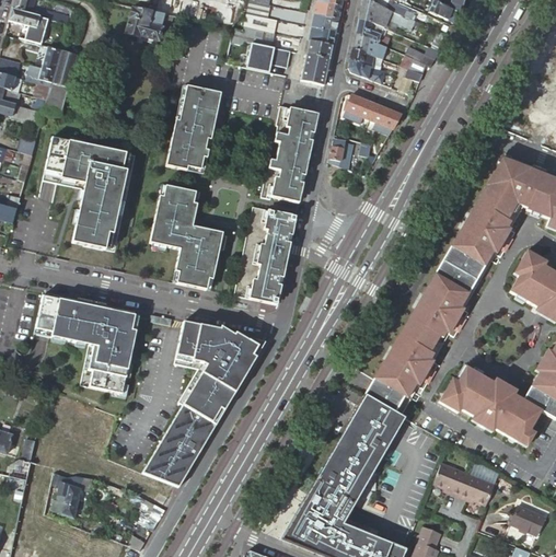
[(16,0),(15,7),(29,10),(34,11),(37,0),(16,0)]
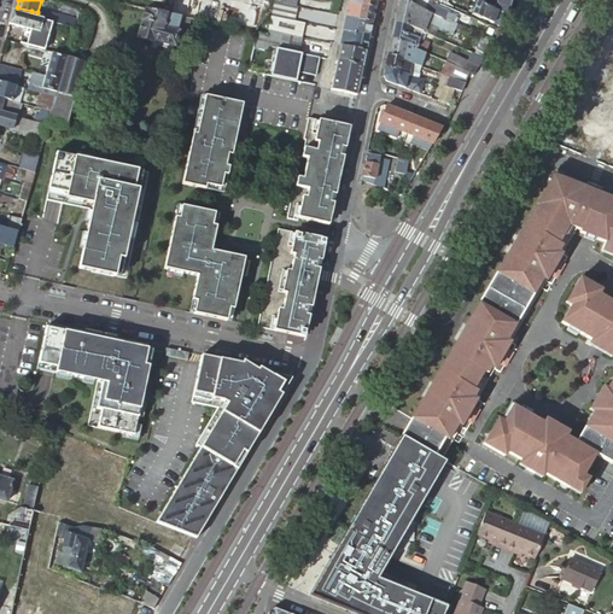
[(361,16),(374,19),(378,5),(363,3),(363,1),(357,0),(351,0),(349,13),(361,16)]
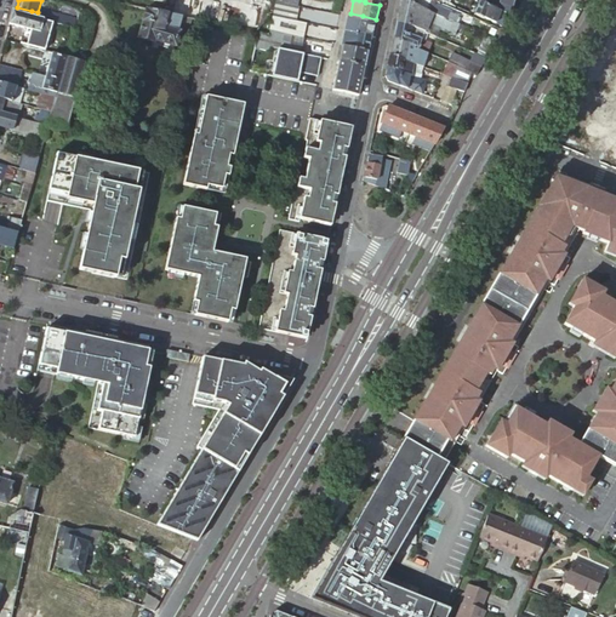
[(418,1),(414,0),(403,0),(401,7),(416,10),(416,5),(425,10),(427,5),(418,1)]
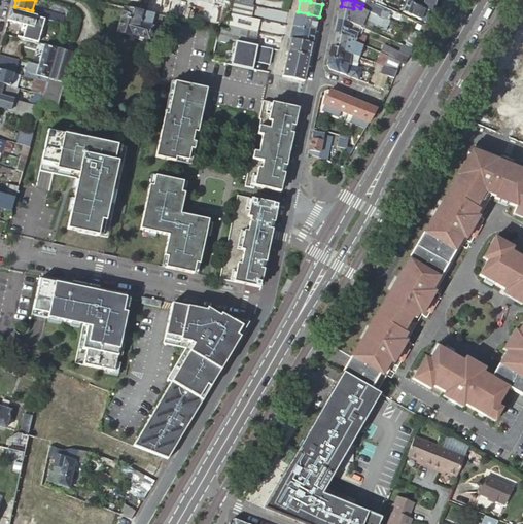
[(351,0),(355,1),(362,4),(371,7),(380,12),(383,7),(370,0),(368,3),(365,2),(365,0),(351,0)]
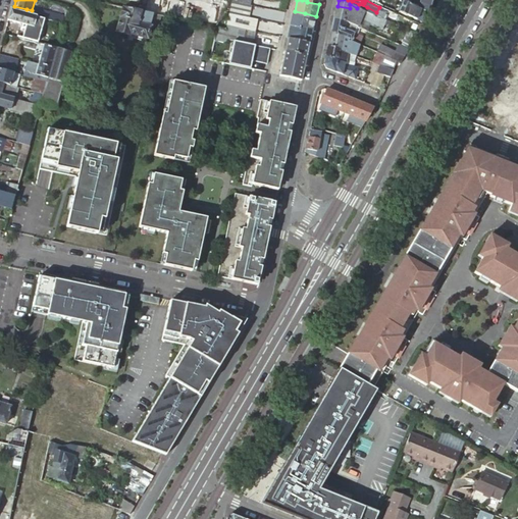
[(426,21),(427,19),(430,10),(419,5),(407,0),(405,0),(401,10),(426,21)]
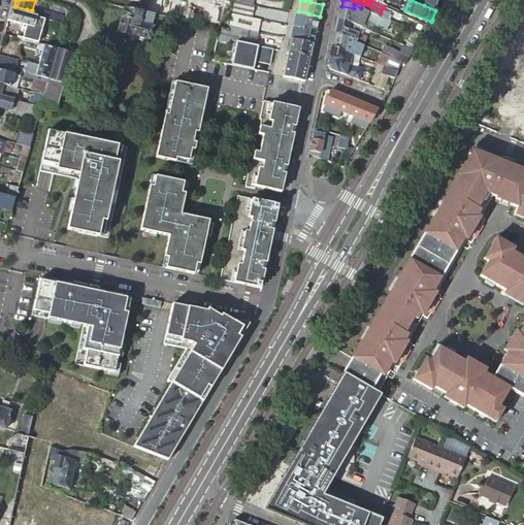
[(435,10),(437,0),(425,0),(424,5),(435,10)]
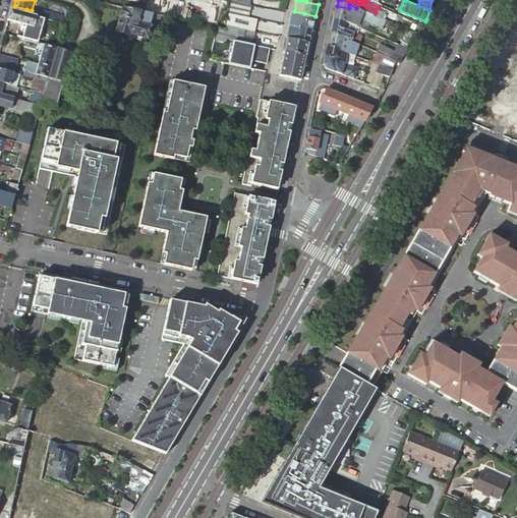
[(233,1),(230,13),(249,16),(251,4),(233,1)]
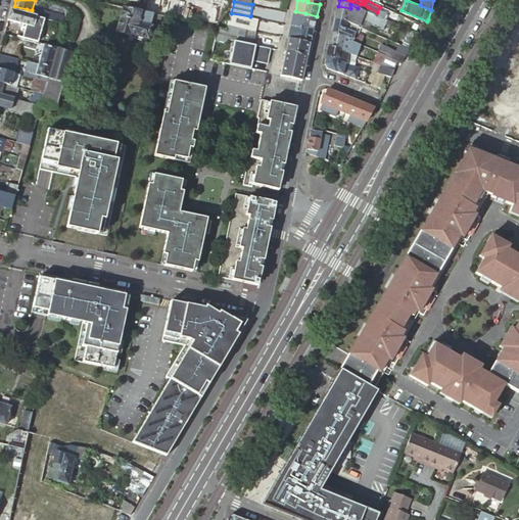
[(156,11),(127,5),(120,29),(133,32),(133,31),(151,36),(154,24),(153,24),(156,11)]
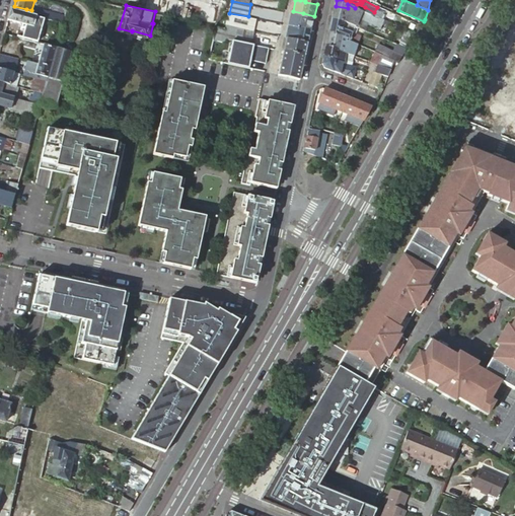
[(26,9),(14,6),(11,16),(17,17),(23,19),(26,9)]
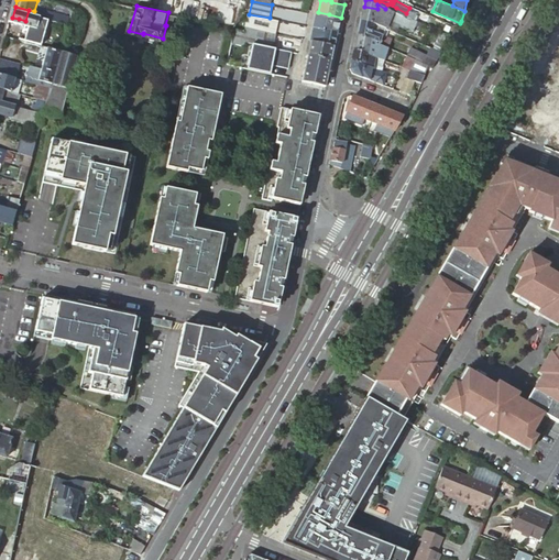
[(364,7),(362,18),(374,21),(377,9),(364,7)]
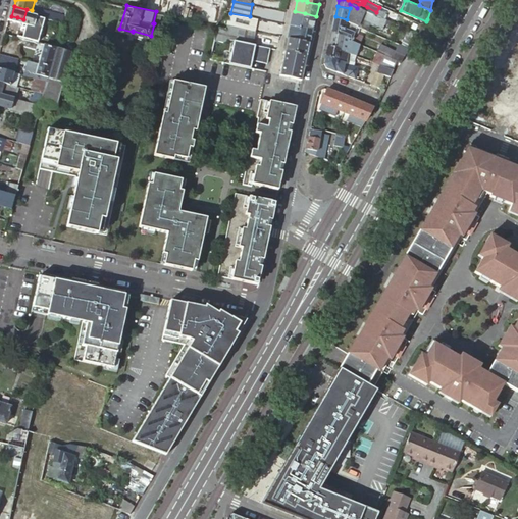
[(376,12),(367,7),(364,13),(377,19),(380,13),(376,12)]
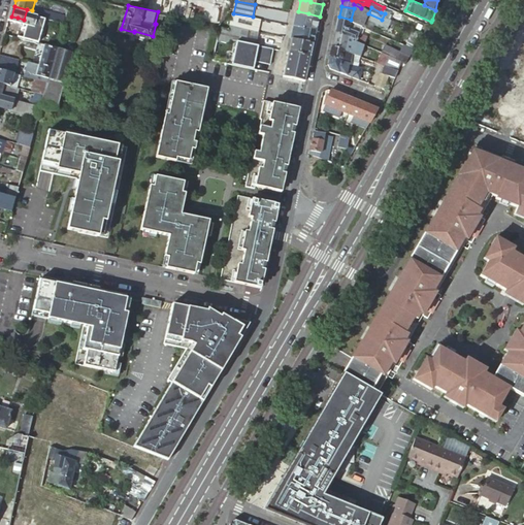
[(32,10),(27,9),(24,20),(36,23),(39,12),(32,10)]
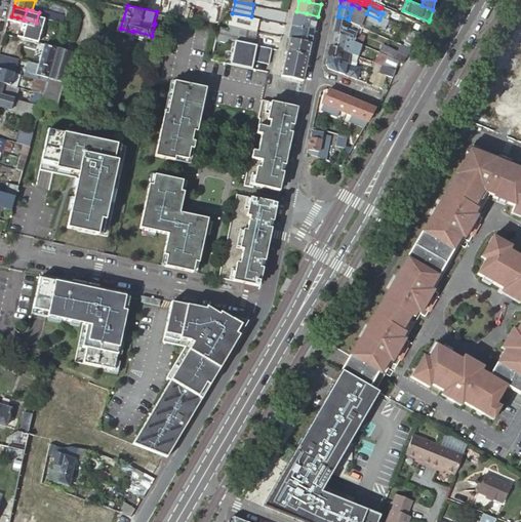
[(67,21),(69,15),(48,9),(46,14),(67,21)]
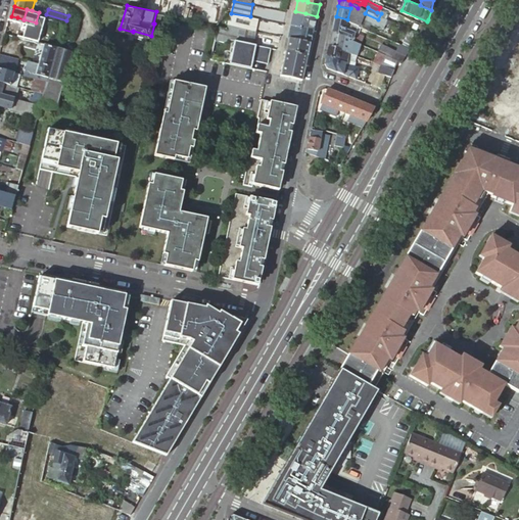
[(161,26),(164,13),(156,11),(153,24),(154,24),(161,26)]
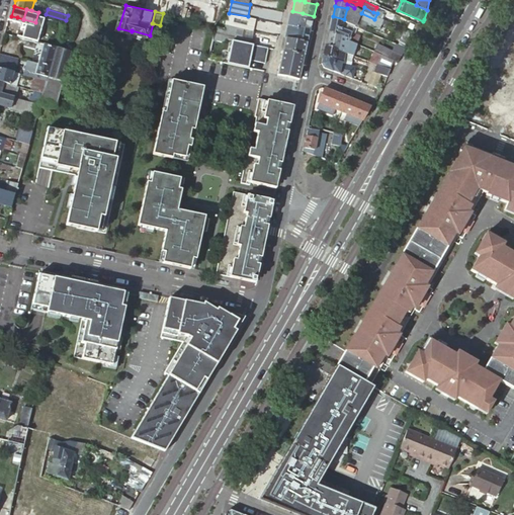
[(289,23),(312,27),(314,16),(303,13),(292,11),(289,23)]
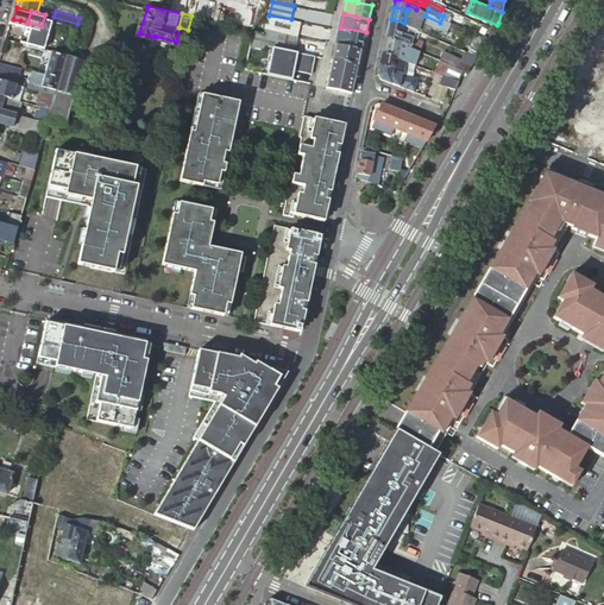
[(269,16),(266,27),(288,32),(300,35),(302,21),(291,19),(269,16)]
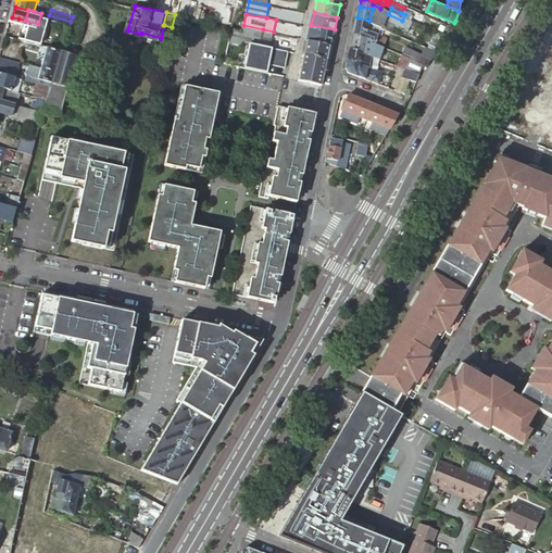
[(358,17),(354,33),(378,42),(390,48),(393,40),(379,34),(379,32),(368,27),(369,21),(358,17)]
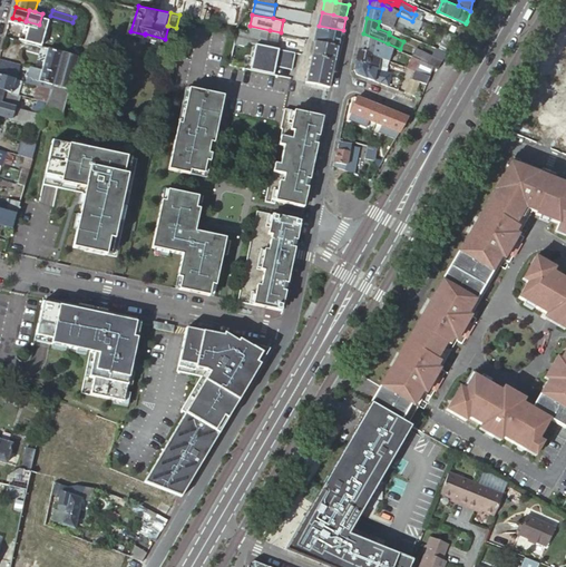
[(241,29),(237,42),(241,44),(253,40),(266,44),(270,30),(250,26),(249,31),(241,29)]
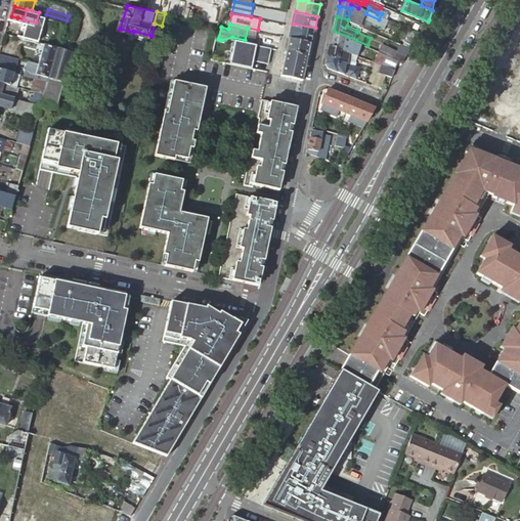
[(290,36),(312,41),(315,28),(293,24),(290,36)]
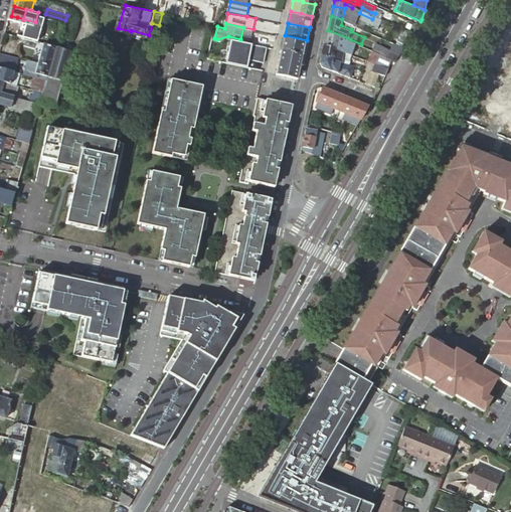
[(253,29),(243,27),(240,39),(250,40),(253,29)]
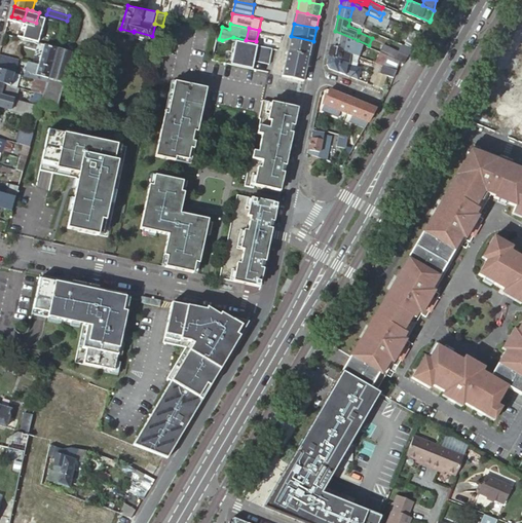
[(358,40),(335,31),(333,43),(355,51),(358,40)]
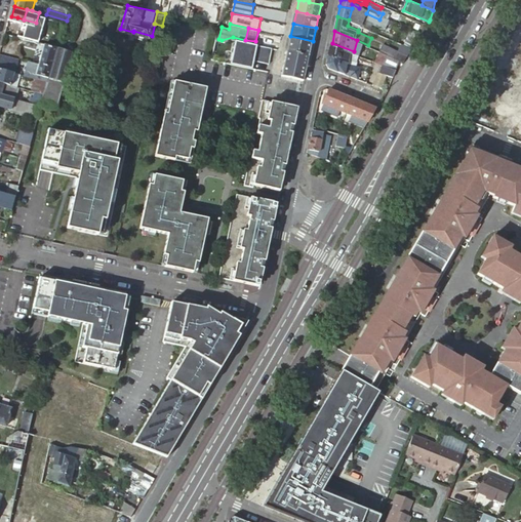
[(288,49),(311,53),(313,41),(290,36),(288,49)]
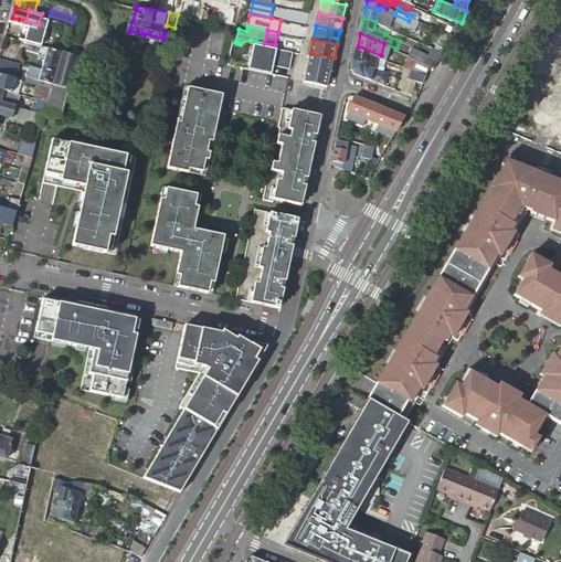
[(264,43),(255,41),(250,69),(273,73),(275,63),(276,57),(293,62),(295,50),(264,43)]
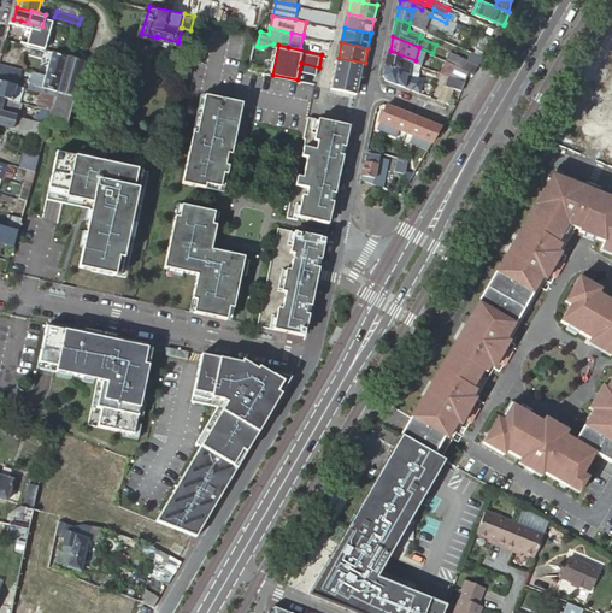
[(68,64),(71,53),(71,52),(56,47),(52,59),(68,64)]
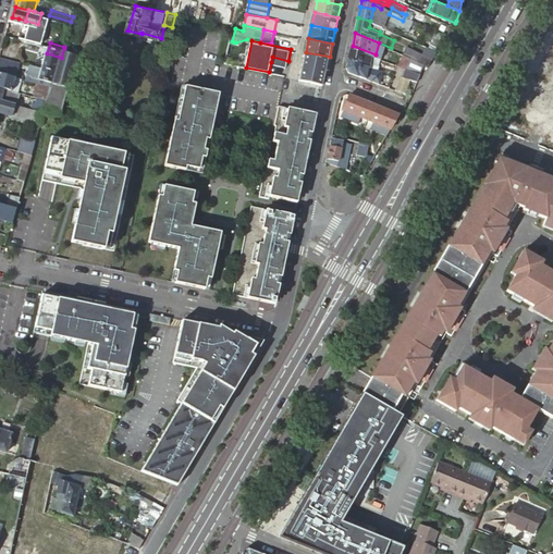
[(353,46),(353,48),(366,54),(368,54),(375,57),(376,54),(353,46)]
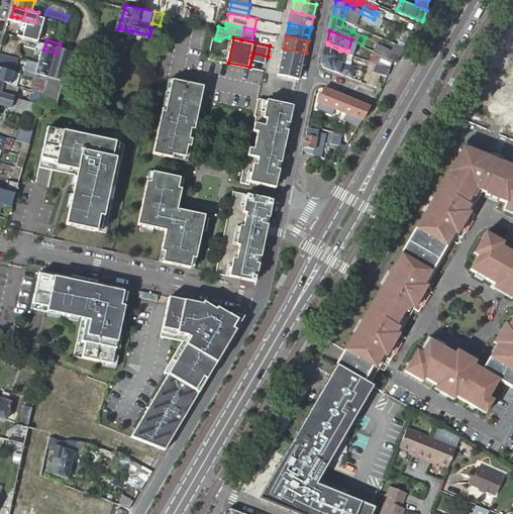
[(378,42),(375,49),(383,53),(391,57),(394,49),(378,42)]
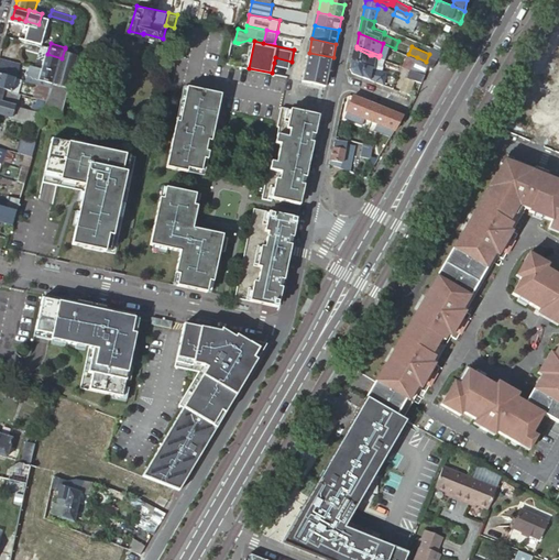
[(46,109),(62,113),(79,53),(65,48),(62,58),(58,68),(54,84),(51,97),(48,103),(47,107),(46,109)]
